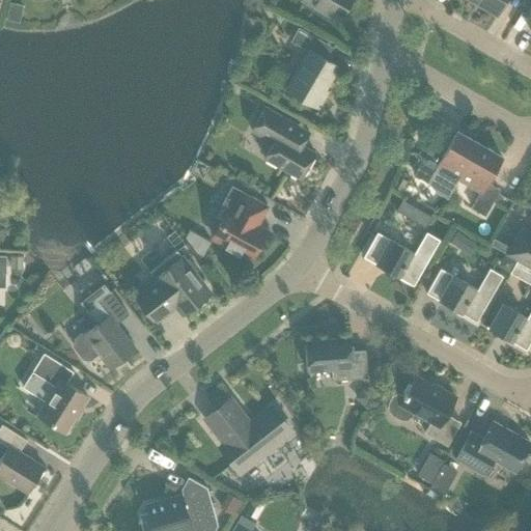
[(303,0),(339,20),(350,0),(303,0)]
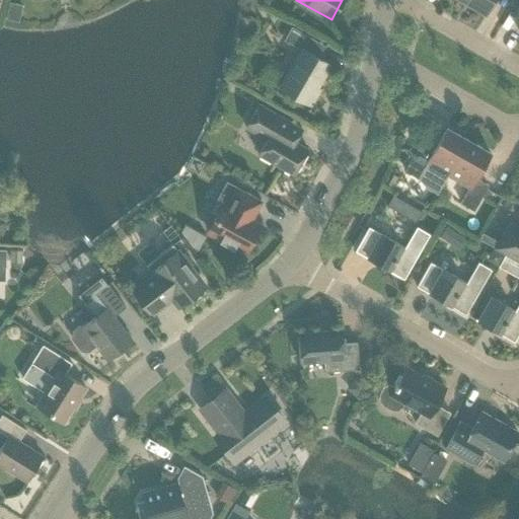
[(466,0),(465,2),(486,13),(493,0),(466,0)]
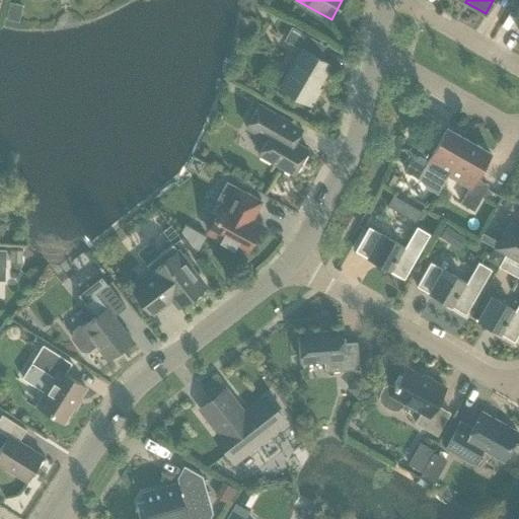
[(317,87),(329,65),(311,54),(318,42),(292,26),(285,40),(303,50),(281,87),(311,104),(320,89),(317,87)]
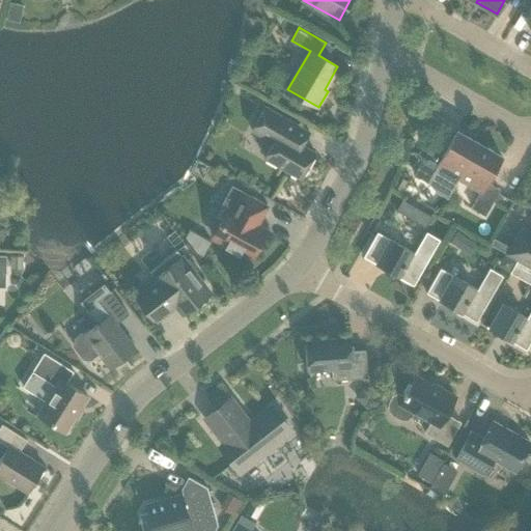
[(300,178),(315,152),(290,138),(298,126),(266,107),(252,131),(273,143),(264,158),(300,178)]
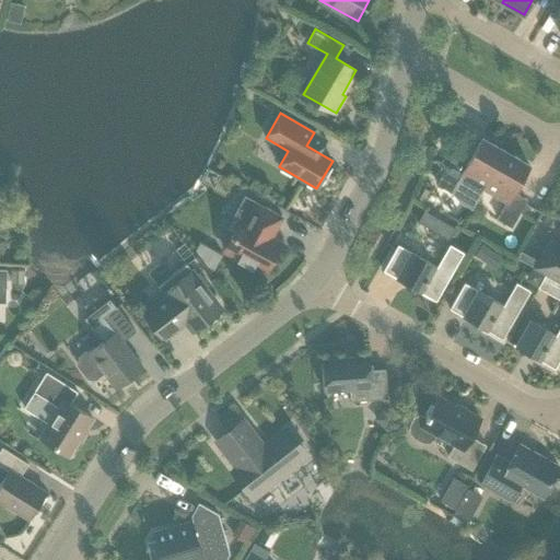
[(473,209),(483,189),(505,151),(482,138),(466,165),(453,158),(438,184),(452,193),(464,205),(473,209)]
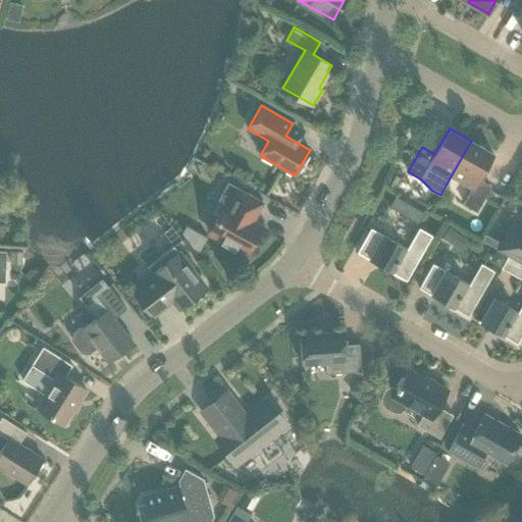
[(492,153),(471,141),(451,176),(472,189),(464,204),(477,211),(490,187),(478,179),(492,153)]
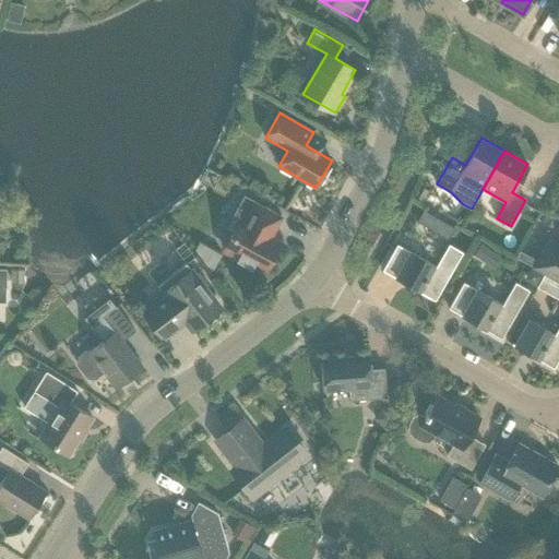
[(281,217),(257,204),(246,224),(240,221),(225,250),(238,257),(236,260),(251,268),(253,265),(264,271),(280,242),(266,235),(270,229),(274,232),(281,217)]
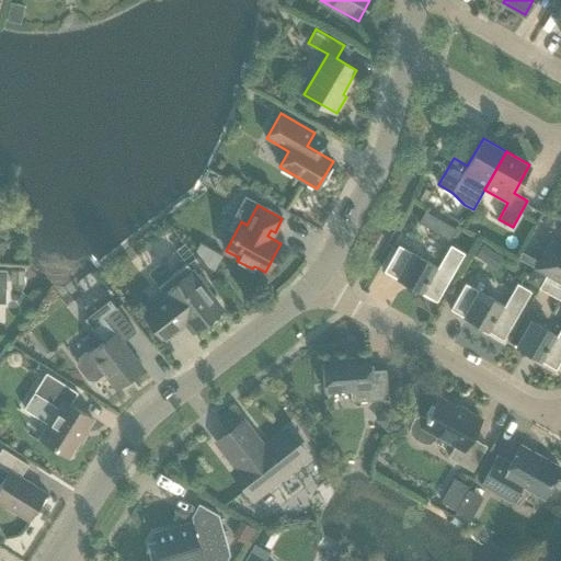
[(421,226),(454,240),(458,228),(425,215),(421,226)]
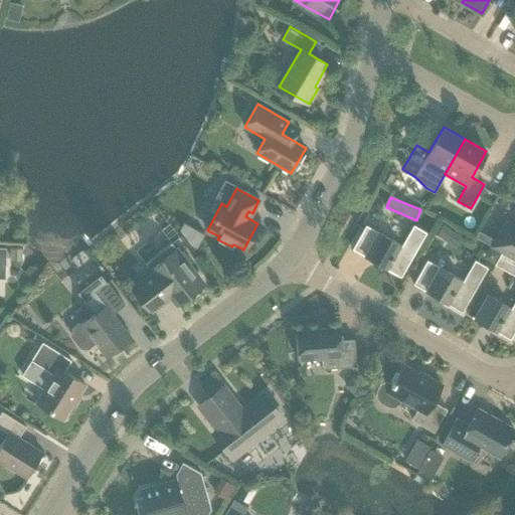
[(514,226),(504,220),(494,240),(491,245),(490,246),(501,252),(502,252),(514,260),(514,226)]
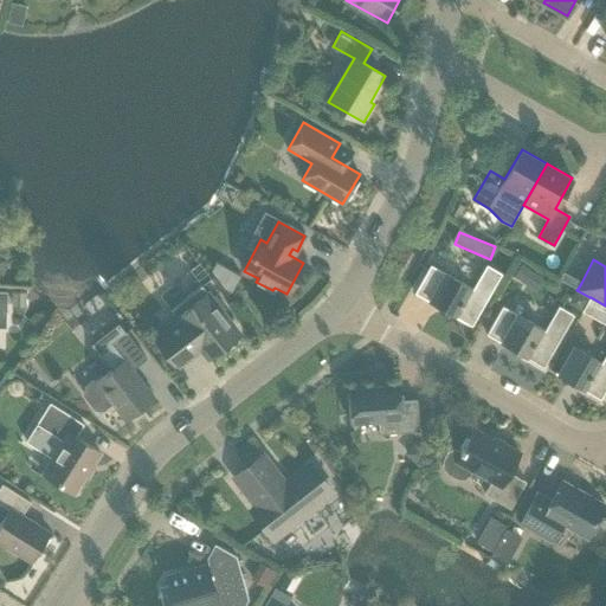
[(431,265),(414,292),(431,302),(431,301),(452,313),(451,314),(472,326),(502,274),(487,265),(472,289),(431,265)]
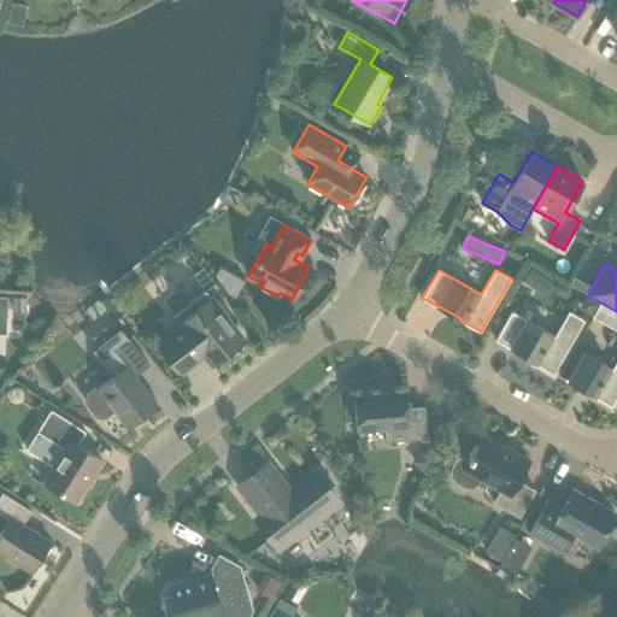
[(570,285),(588,294),(592,288),(574,277),(570,285)]
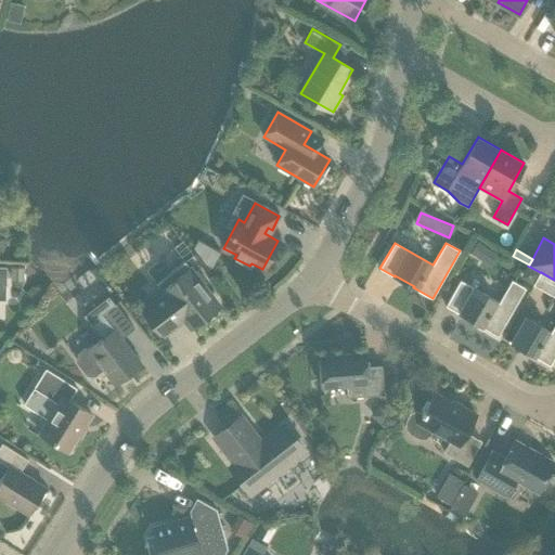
[(165,294),(144,310),(164,334),(179,323),(176,319),(181,314),(190,326),(218,304),(192,270),(184,260),(156,283),(163,292),(165,294)]
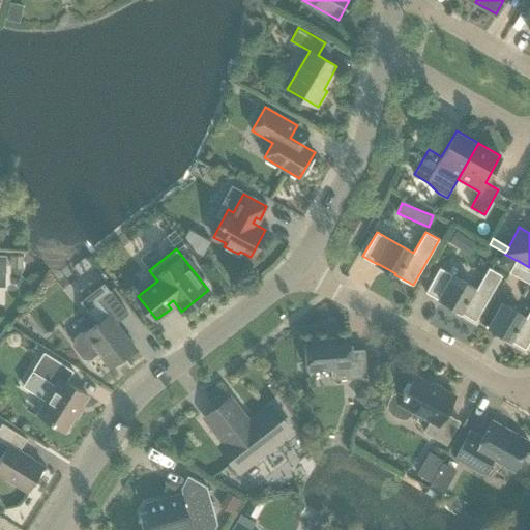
[(507,270),(512,262),(504,257),(500,262),(502,267),(507,270)]
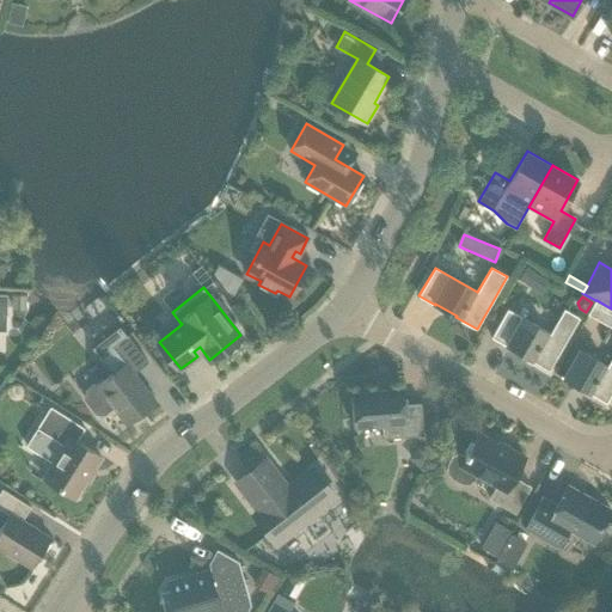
[(611,308),(597,300),(595,300),(588,314),(611,328),(611,308)]
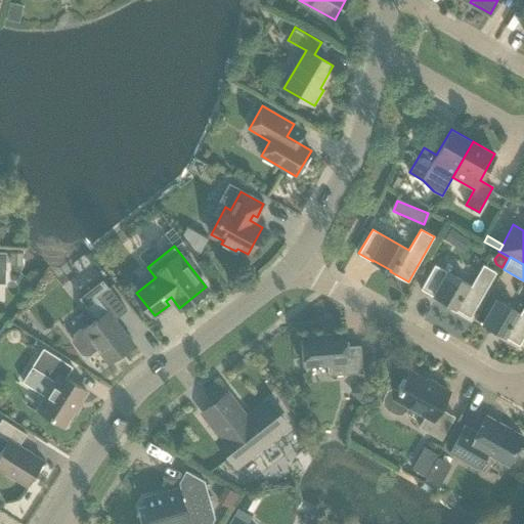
[(470,317),(496,272),(483,264),(471,286),(435,264),(421,289),(434,297),(435,296),(453,306),(452,307),(470,317)]
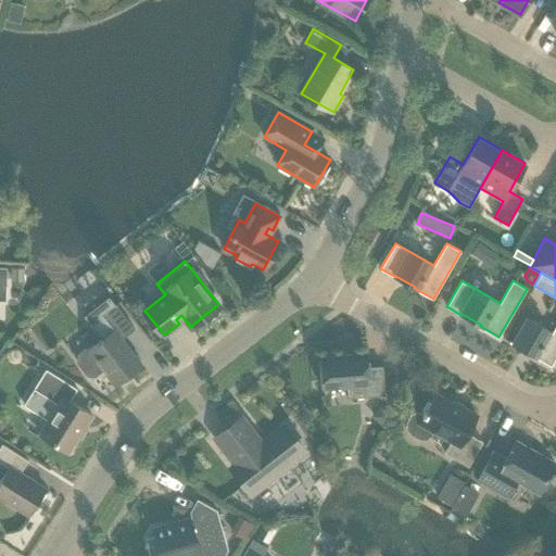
[(76,355),(76,362),(86,376),(93,377),(102,370),(114,386),(141,364),(122,339),(135,329),(115,304),(109,295),(83,316),(101,340),(87,352),(85,349),(76,355)]
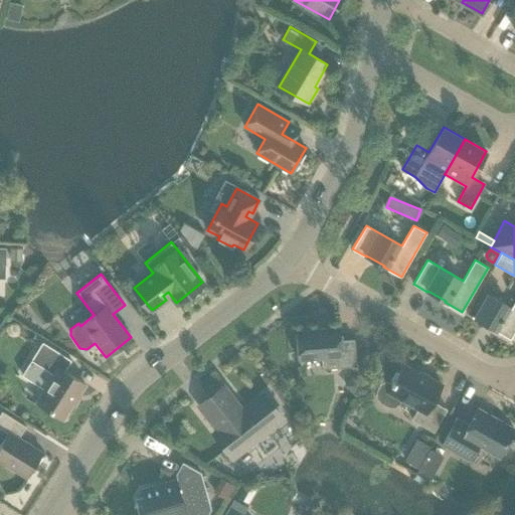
[(510,339),(514,331),(514,301),(511,308),(488,295),(475,317),(473,316),(472,317),(475,319),(476,318),(494,328),(493,329),(510,339)]
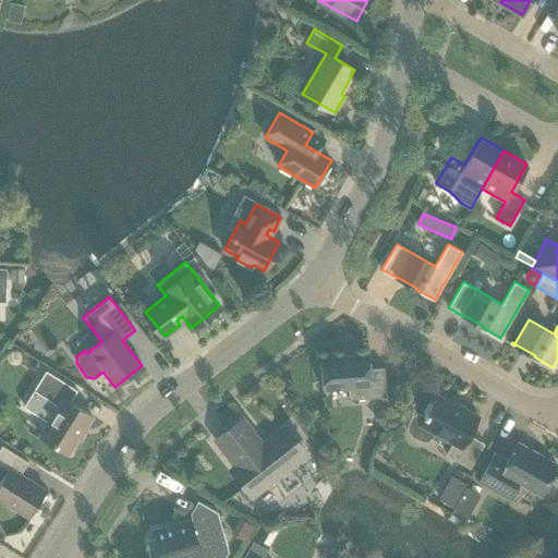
[(370,368),(368,354),(320,359),(324,390),(349,388),(350,400),(386,397),(384,367),(370,368)]
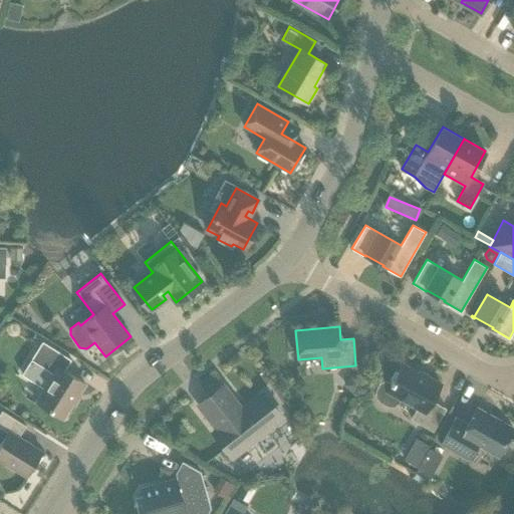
[(30,359),(21,374),(44,389),(37,402),(63,418),(85,383),(64,370),(71,359),(42,341),(30,359)]
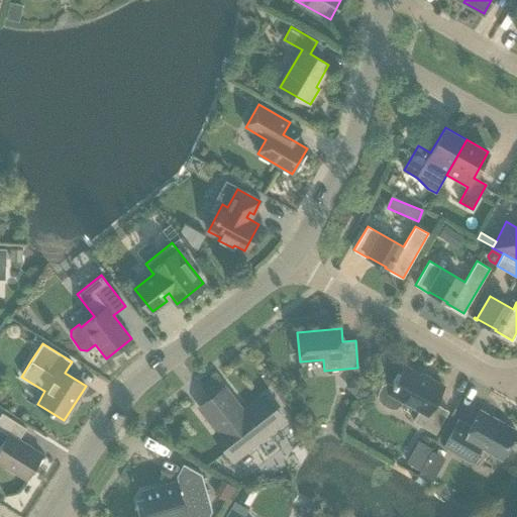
[(435,433),(448,411),(434,403),(443,387),(429,378),(428,380),(405,366),(396,382),(394,381),(392,384),(387,383),(382,384),(378,392),(377,399),(382,405),(389,409),(395,409),(401,405),(403,401),(420,410),(414,421),(435,433)]
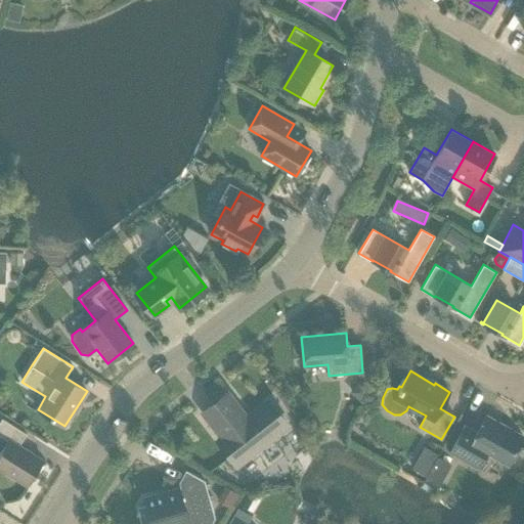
[(222,438),(218,440),(237,465),(287,427),(267,402),(247,419),(228,394),(204,413),(222,438)]
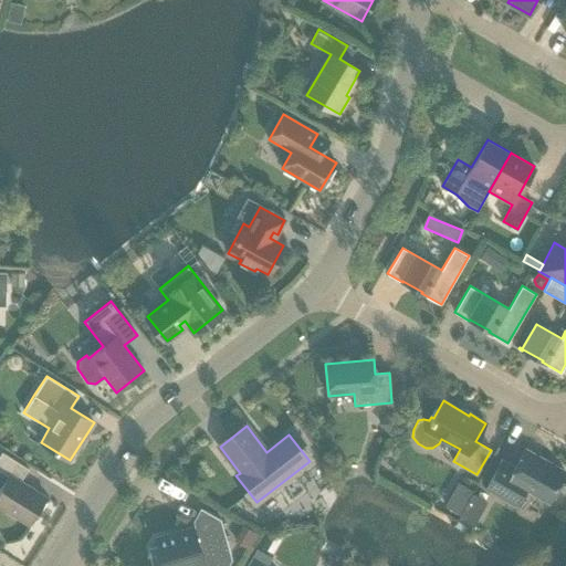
[(549,502),(565,473),(525,450),(515,465),(502,459),(485,490),(510,503),(520,485),(549,502)]
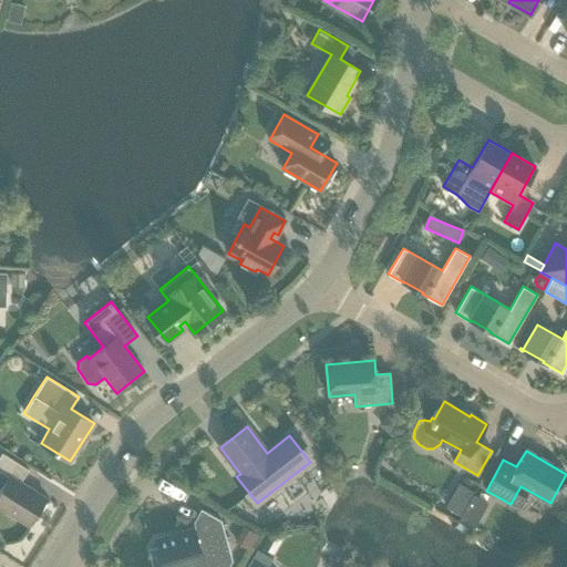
[(0,507),(29,526),(47,497),(21,482),(29,470),(2,453),(0,455),(0,471),(9,477),(0,490),(0,507)]
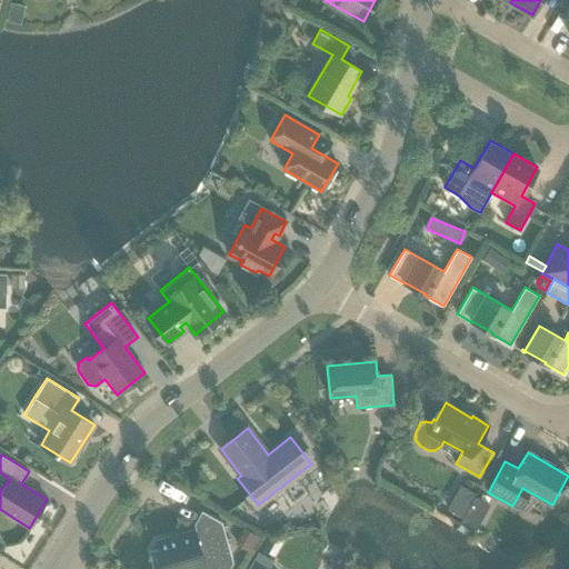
[(461,489),(447,518),(480,533),(493,503),(461,489)]
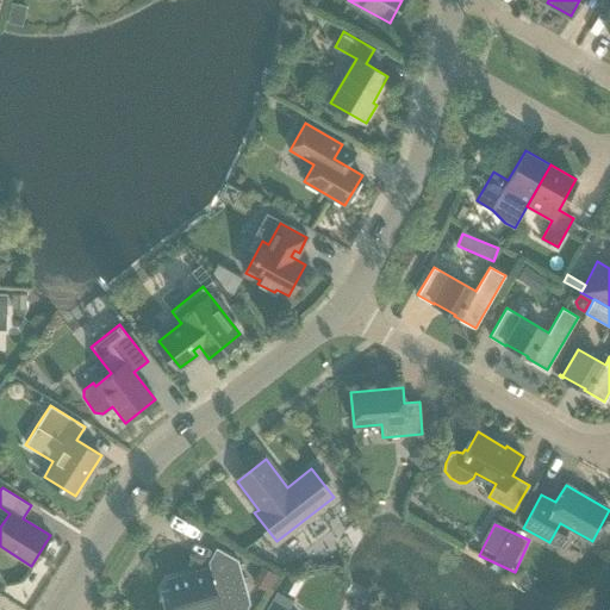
[(211,567),(168,579),(170,589),(161,591),(166,609),(246,609),(250,603),(238,560),(216,547),(216,548),(217,549),(210,562),(211,567)]
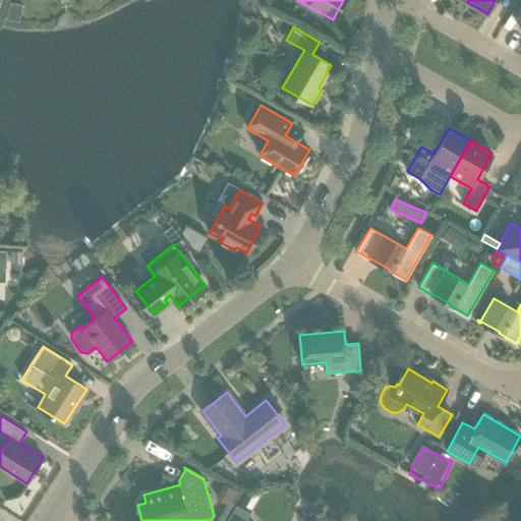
[(245,520),(250,513),(236,505),(227,520),(245,520)]
